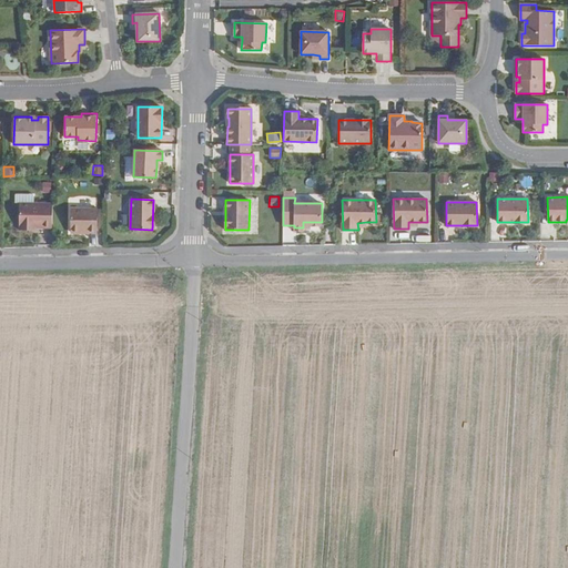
[(52,227),(52,203),(19,204),(19,231),(30,231),(30,227),(34,227),(52,227)]
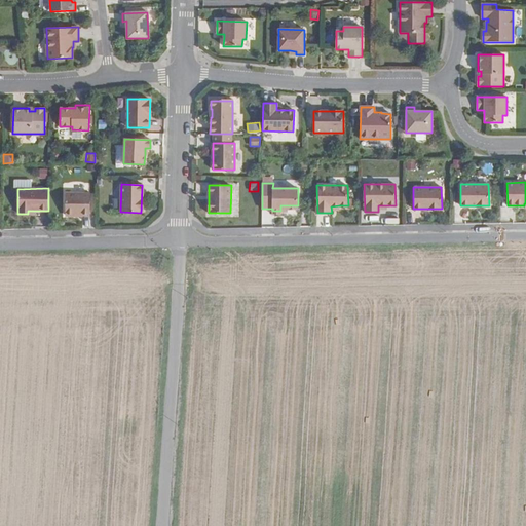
[(90,193),(65,193),(65,215),(89,216),(90,193)]
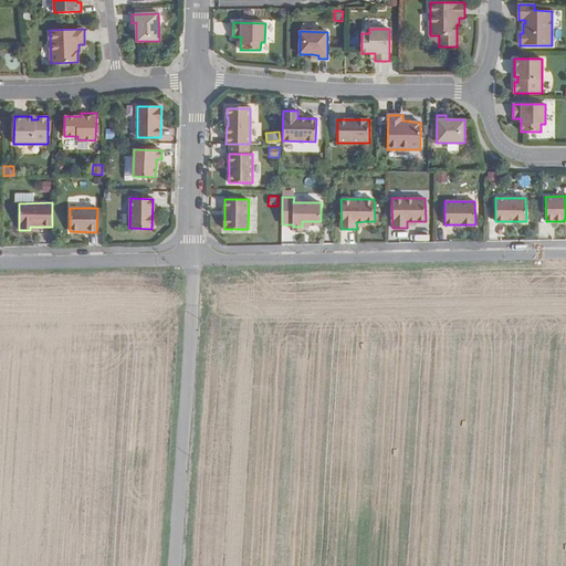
All buildings are outlined.
